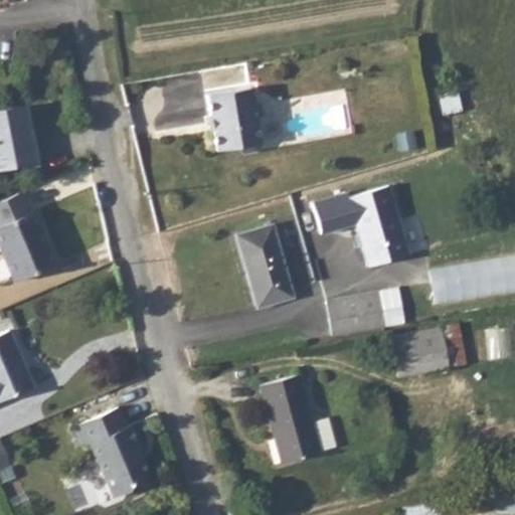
[(249,89),(207,95),(216,152),(233,149),(240,154),(252,152),(259,145),(249,89)]
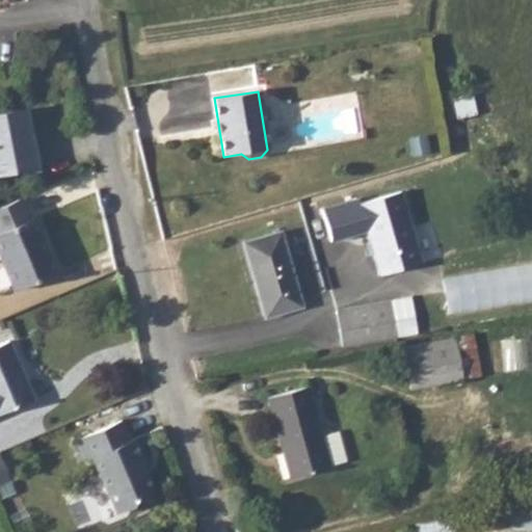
[(0,176),(37,168),(25,109),(0,114),(0,176)]
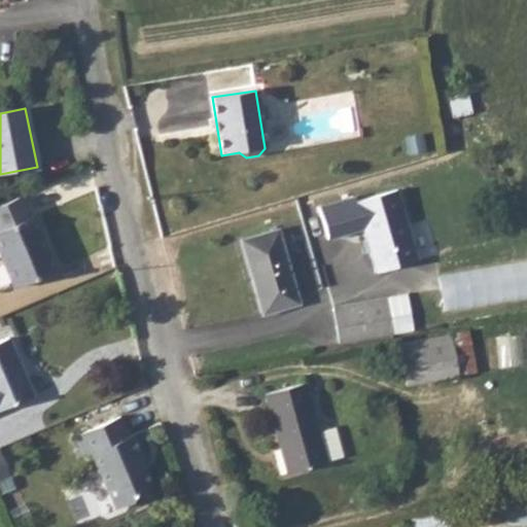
[(356,200),(319,210),(328,242),(364,232),(377,275),(419,262),(397,192),(357,204),(356,200)]
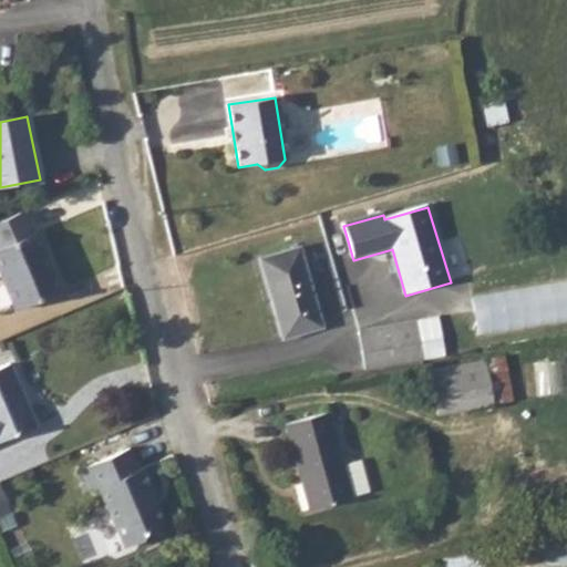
[(22,213),(0,222),(0,272),(16,310),(61,292),(39,234),(32,236),(22,213)]
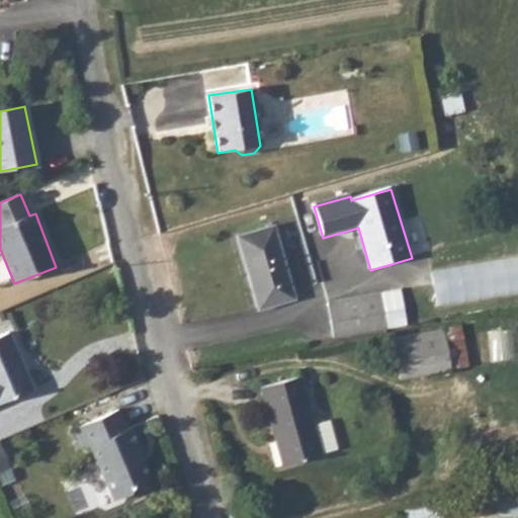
[(276,227),(239,238),(260,310),(295,300),(276,227)]
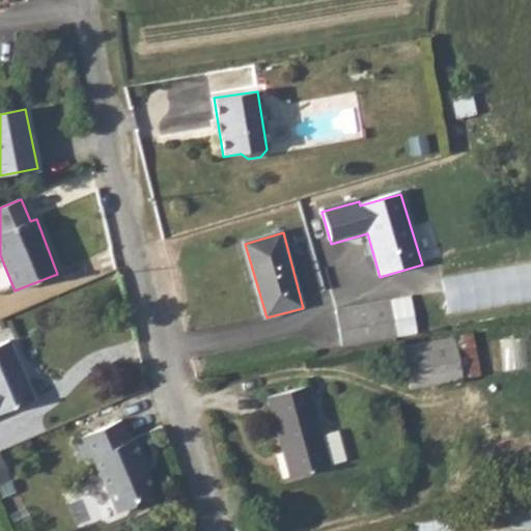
[(530,264),(446,272),(449,309),(530,302),(530,264)]
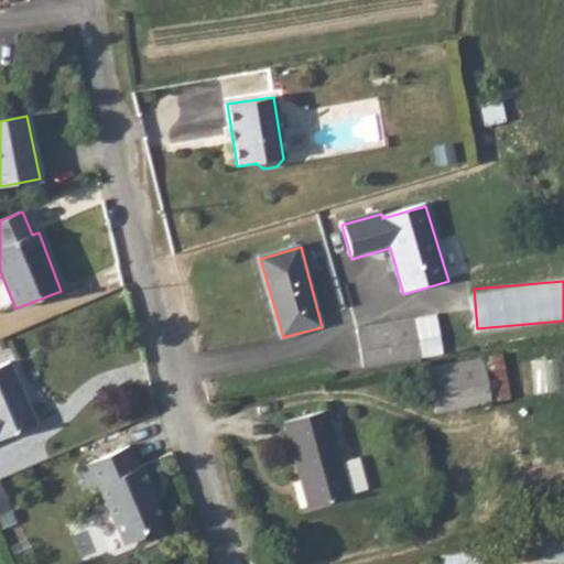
[(436,316),(413,320),(421,360),(444,356),(436,316)]
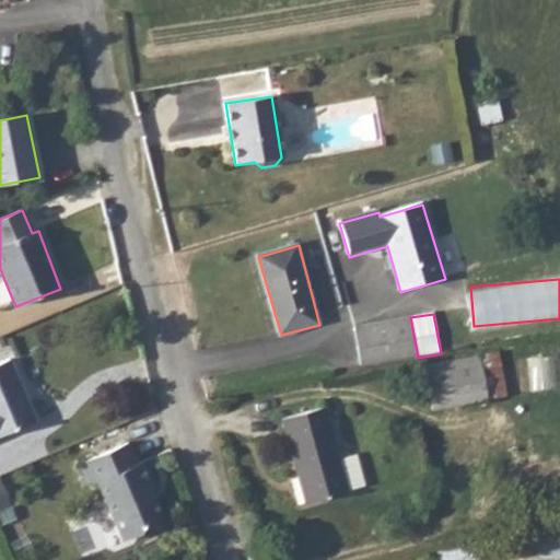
[(418,358),(410,317),(357,328),(364,368),(418,358)]
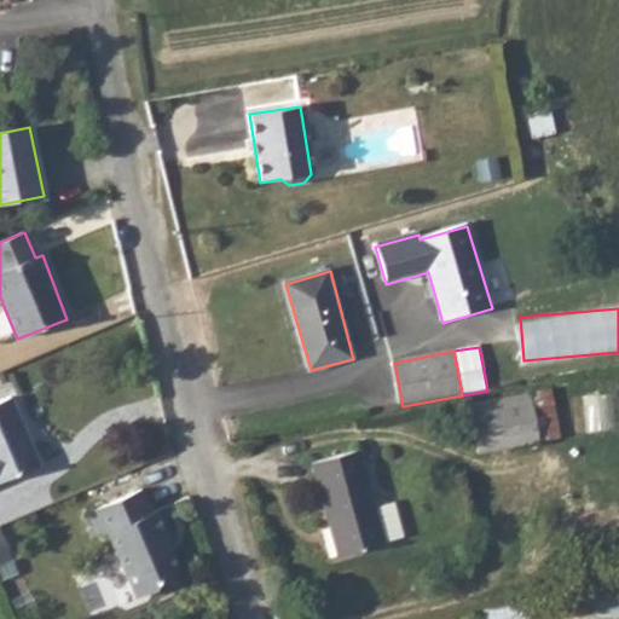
[(536,392),(469,403),(478,455),(533,443),(560,439),(553,391),(536,392)]
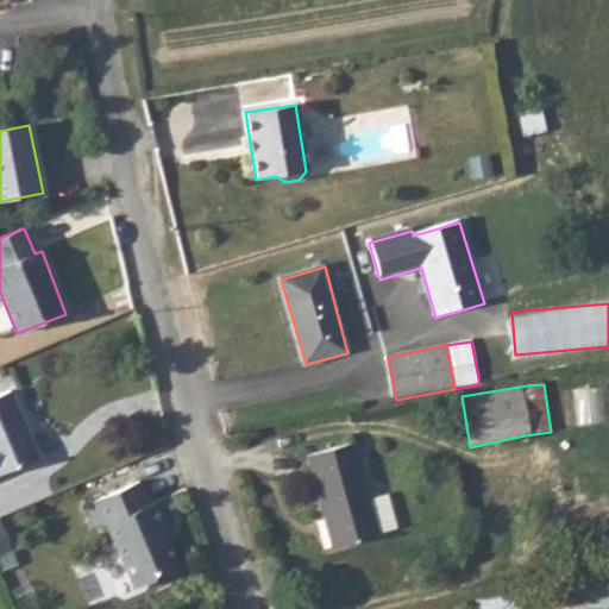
[(0,473),(42,457),(13,390),(0,395),(0,473)]
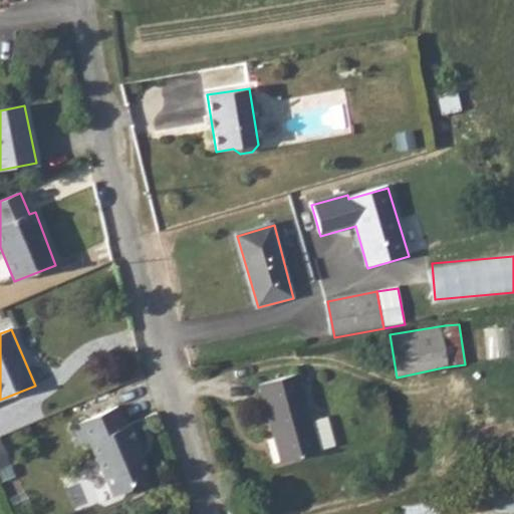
[(298,374),(260,387),(281,465),(320,453),(298,374)]
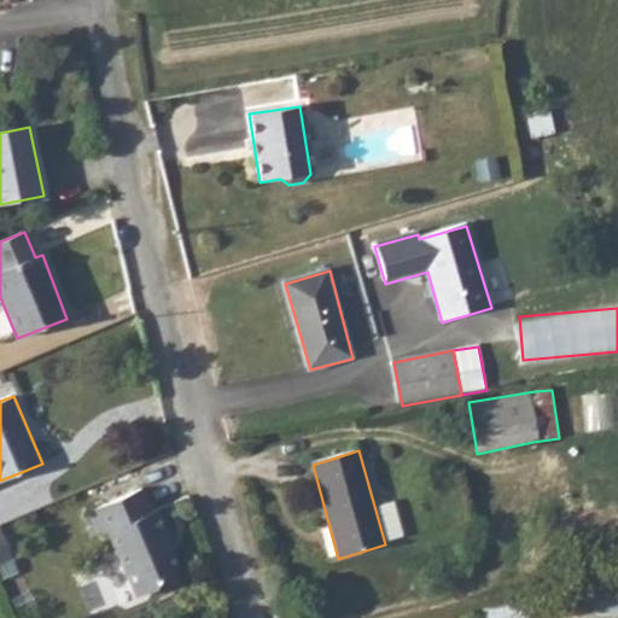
[(143,489),(89,511),(99,536),(109,531),(136,596),(155,589),(158,582),(180,572),(163,535),(169,532),(159,509),(152,512),(143,489)]
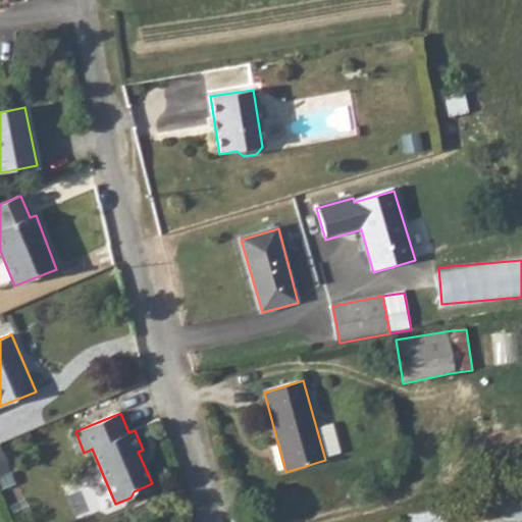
[(326,455),(341,451),(333,423),(319,426),(326,455)]
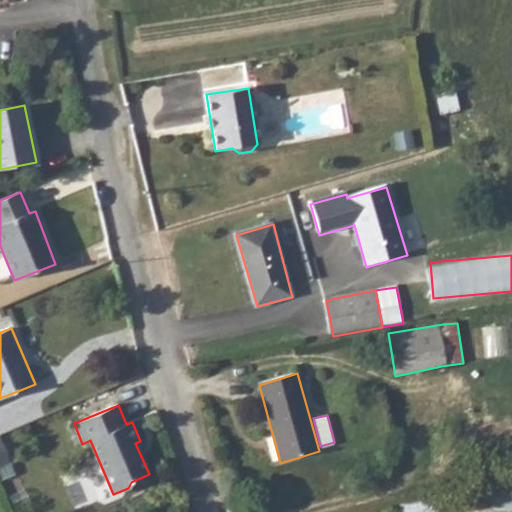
[(4,446),(0,447),(0,467),(11,463),(4,446)]
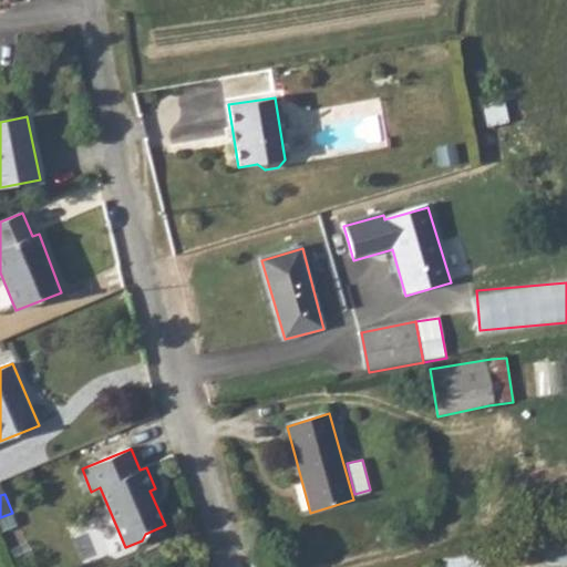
[(566,560),(566,537),(546,537),(545,562),(566,560)]
